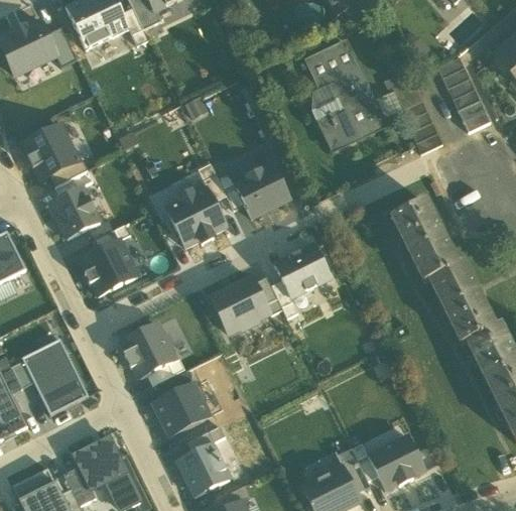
[(78,0),(65,6),(85,50),(129,29),(121,13),(115,0),(78,0)]
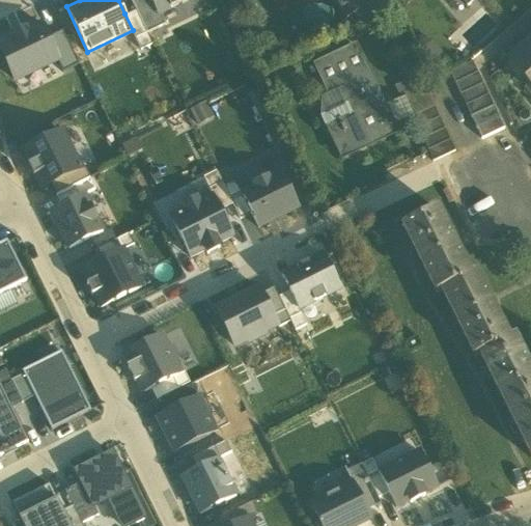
[(132,0),(136,8),(146,30),(165,22),(159,10),(158,11),(151,0),(132,0)]
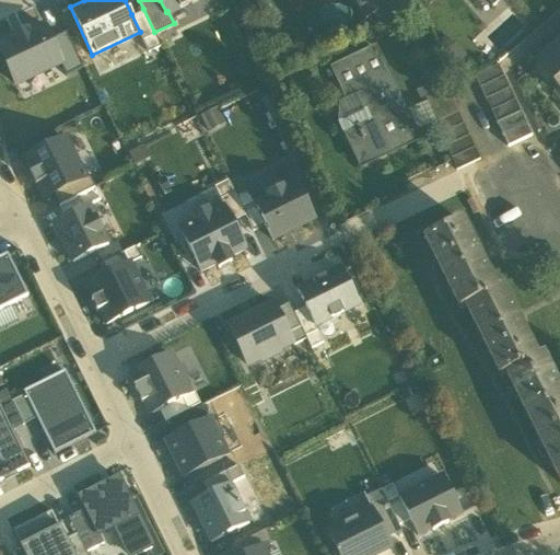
[(160,0),(166,12),(167,11),(190,0),(160,0)]
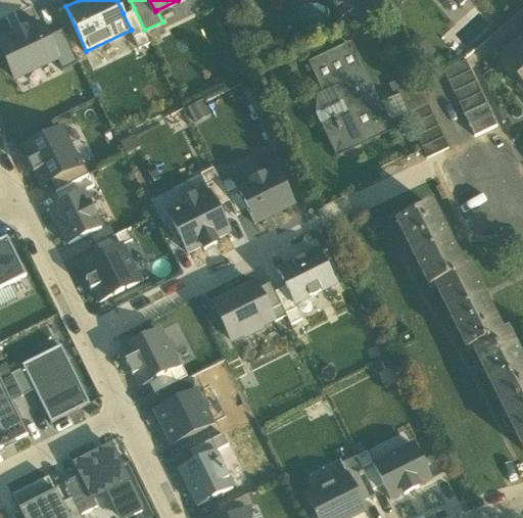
[(340,0),(334,4),(342,15),(359,4),(355,0),(340,0)]
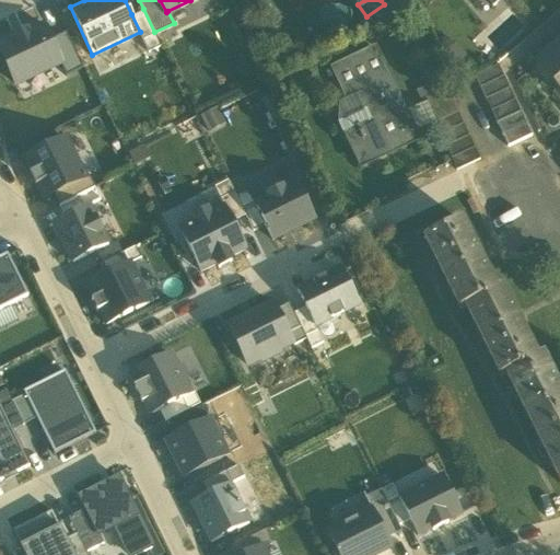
[(385,0),(397,16),(418,7),(415,0),(385,0)]
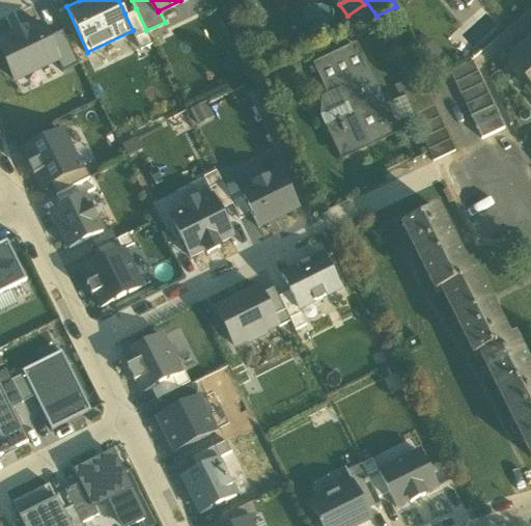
[(136,8),(124,14),(133,30),(141,48),(152,43),(146,30),(136,8)]
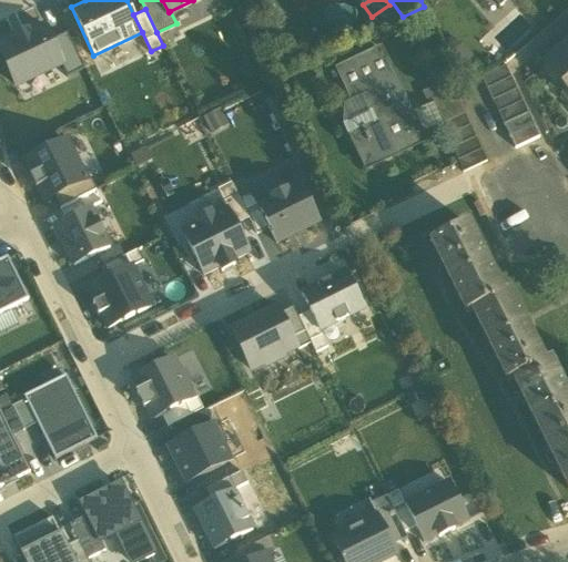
[(44,23),(28,30),(14,37),(0,43),(0,48),(17,83),(61,62),(62,61),(51,38),(44,23)]
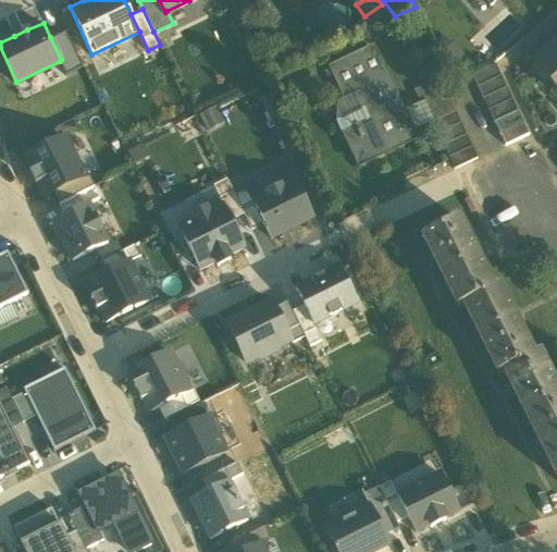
[(65,29),(50,37),(61,60),(60,61),(65,73),(83,64),(65,29)]
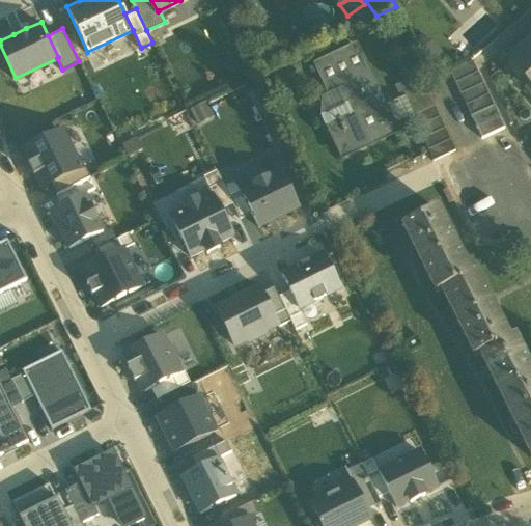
[(530,37),(508,58),(530,84),(530,37)]
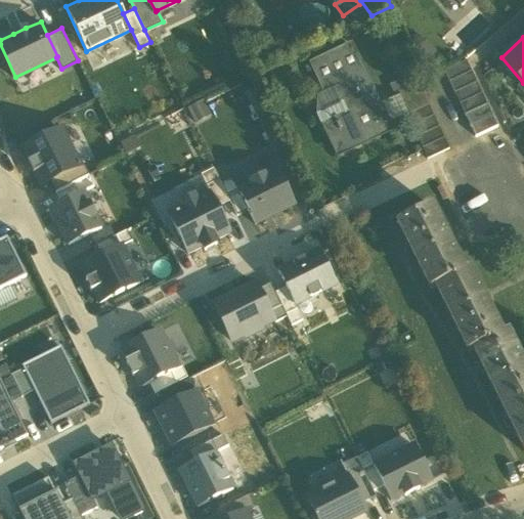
[(437,50),(426,38),(415,49),(426,60),(437,50)]
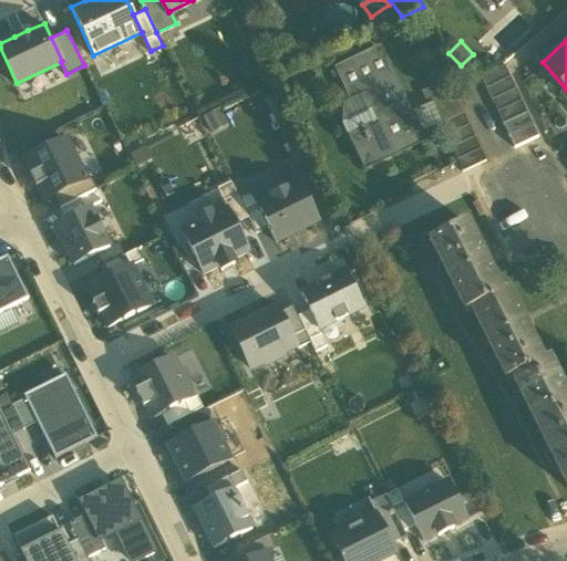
[(350,133),(364,164),(422,137),(419,131),(409,111),(379,48),(337,68),(350,94),(361,89),(375,121),(350,133)]
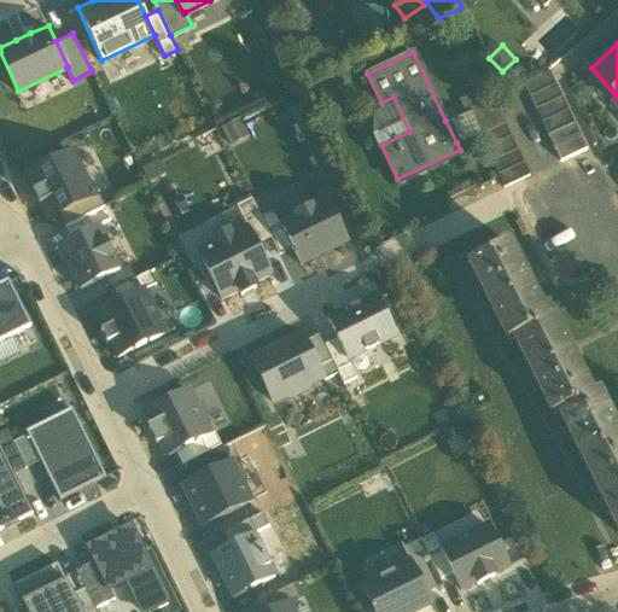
[(523,80),(529,92),(555,80),(549,66),(523,80)]
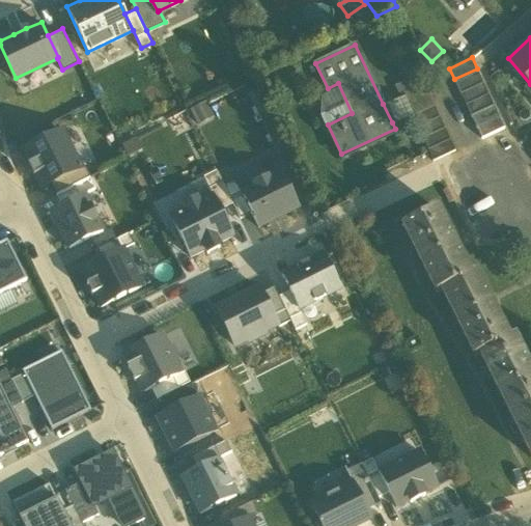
[(454,79),(459,90),(482,80),(477,68),(454,79)]
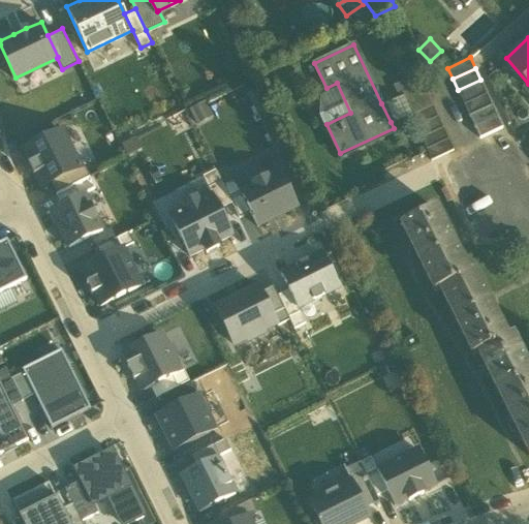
[(458,90),(464,101),(486,91),(480,80),(458,90)]
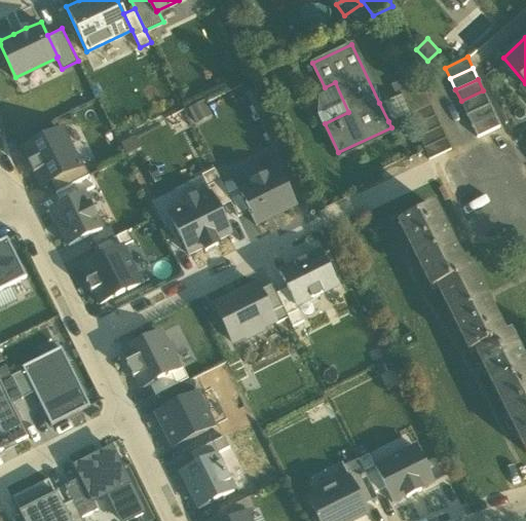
[(399,94),(402,102),(424,90),(419,80),(397,90),(399,94)]
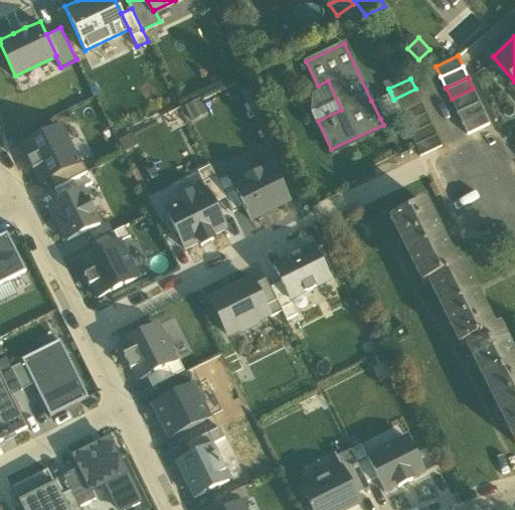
[(328,80),(318,86),(313,89),(313,111),(318,121),(341,110),(328,80)]
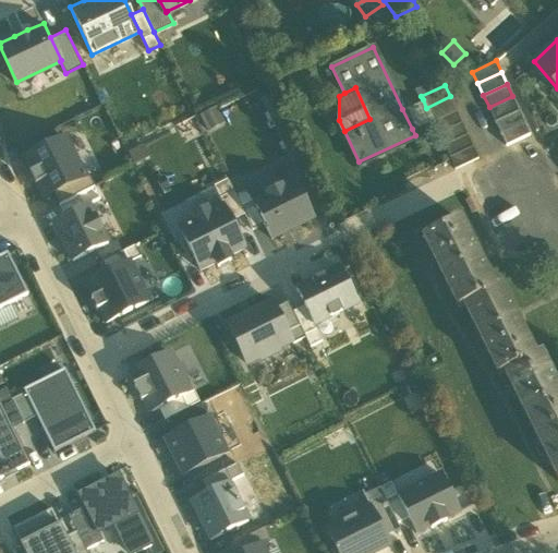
[(426,108),(432,120),(456,108),(450,96),(426,108)]
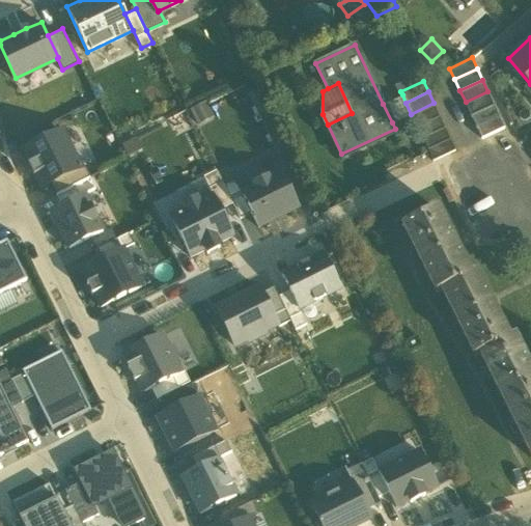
[(466,102),(471,113),(493,103),(487,91),(466,102)]
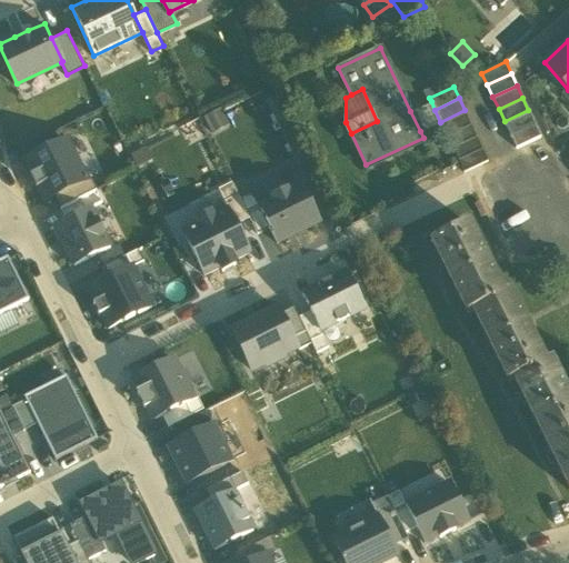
[(431,101),(410,111),(420,131),(440,122),(435,110),(431,101)]
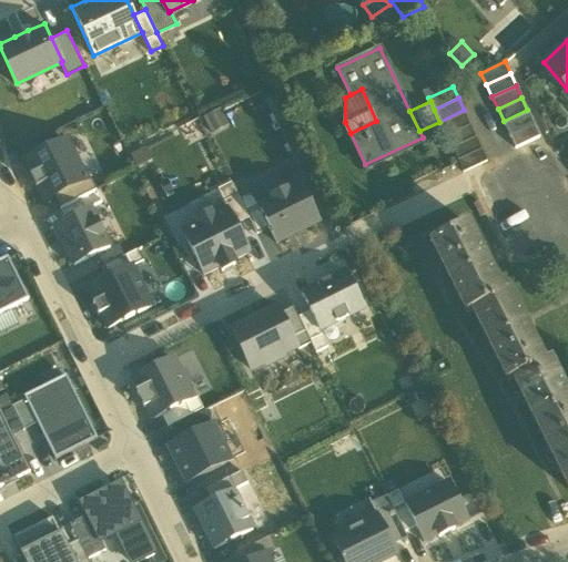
[(221,105),(202,113),(211,132),(230,123),(221,105)]
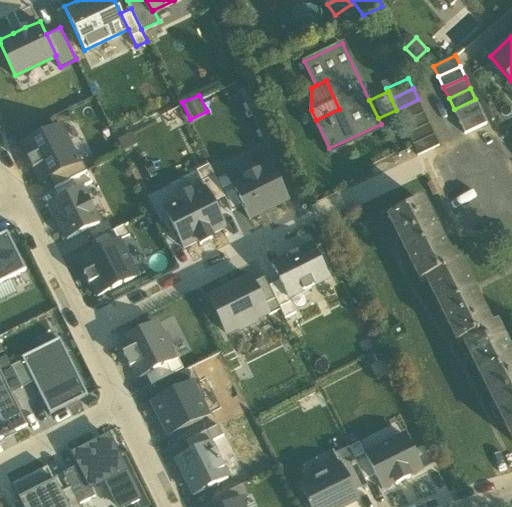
[(396,110),(402,120),(423,110),(418,99),(396,110)]
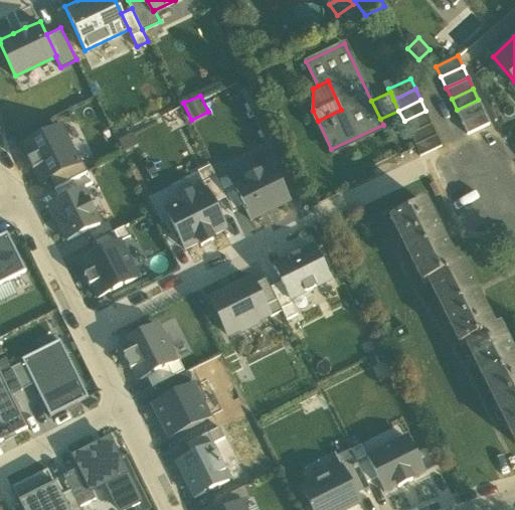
[(457,110),(462,121),(484,110),(478,100),(457,110)]
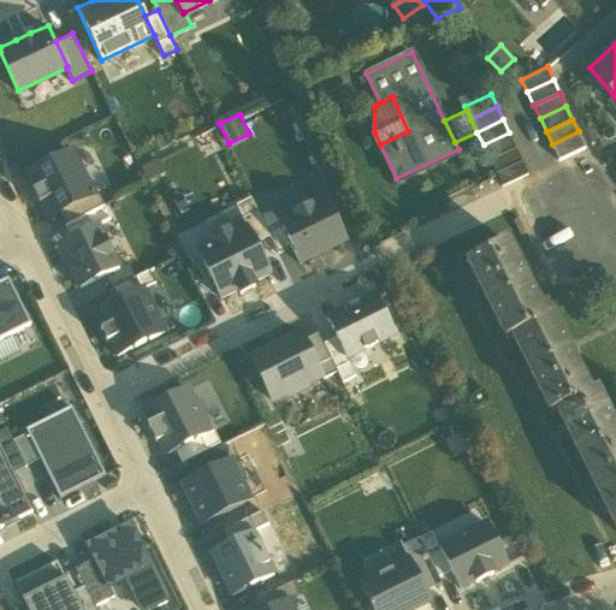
[(585,144),(579,131),(552,144),(558,158),(585,144)]
